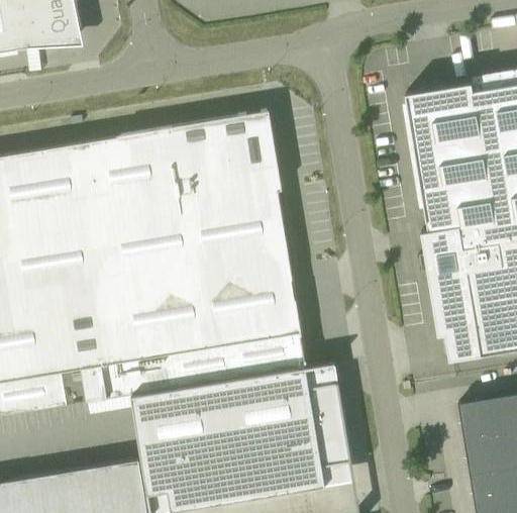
[(0,0),(0,53),(30,47),(58,46),(58,43),(78,39),(72,10),(77,9),(74,0),(72,0),(71,0),(70,0),(0,0)]
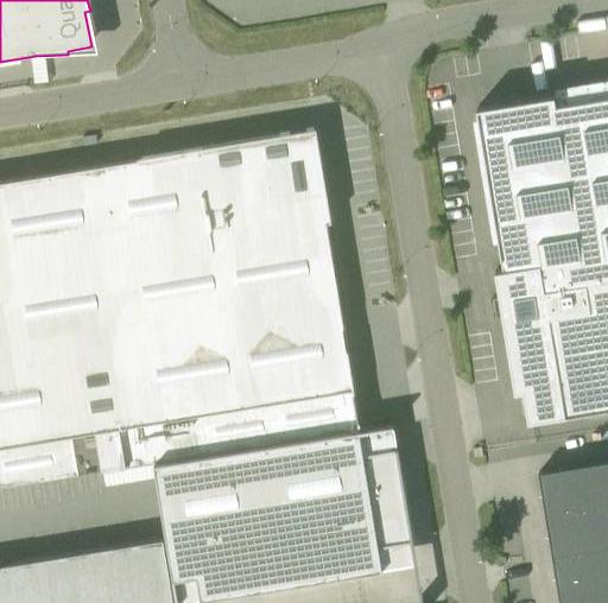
[(607,99),(557,108),(555,99),(476,112),(504,272),(495,273),(504,328),(512,325),(529,425),(607,411),(607,99)]
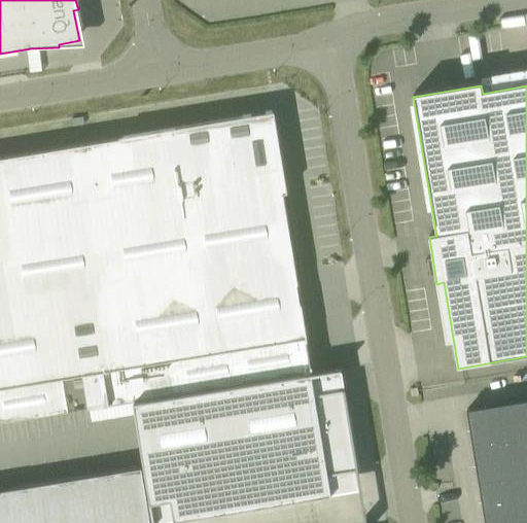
[(119,141),(84,147),(121,371),(306,341),(306,344),(307,344),(308,344),(283,196),(270,115),(265,116),(250,118),(242,119),(119,140),(119,141)]
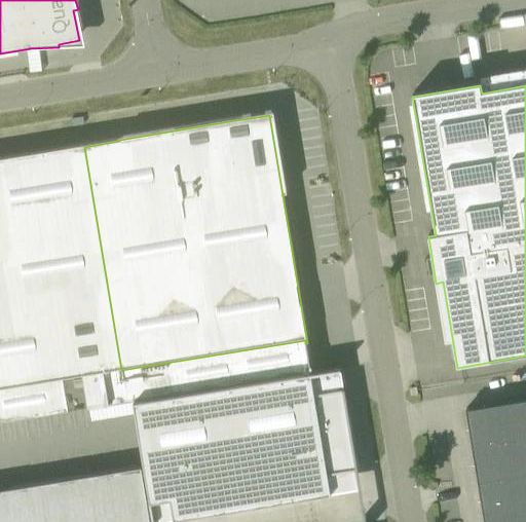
[(0,389),(121,370),(84,147),(0,160),(0,389)]
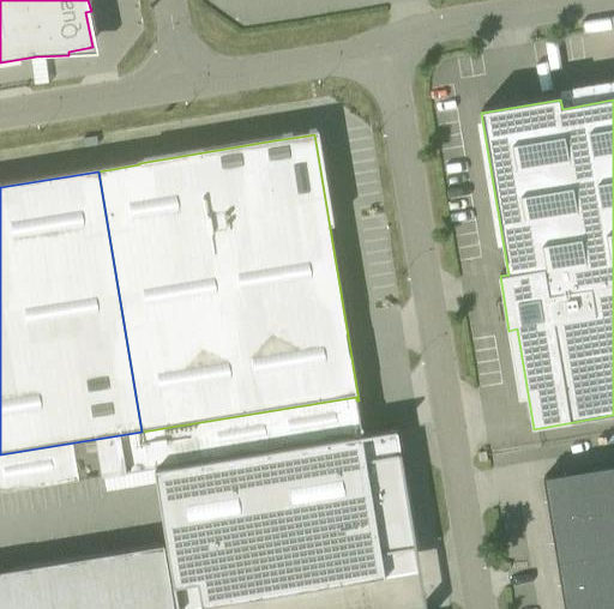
[(362,439),(154,474),(166,547),(173,591),(196,588),(199,608),(221,608),(385,580),(380,556),(415,552),(405,492),(399,493),(397,475),(403,475),(399,457),(366,463),(362,439)]
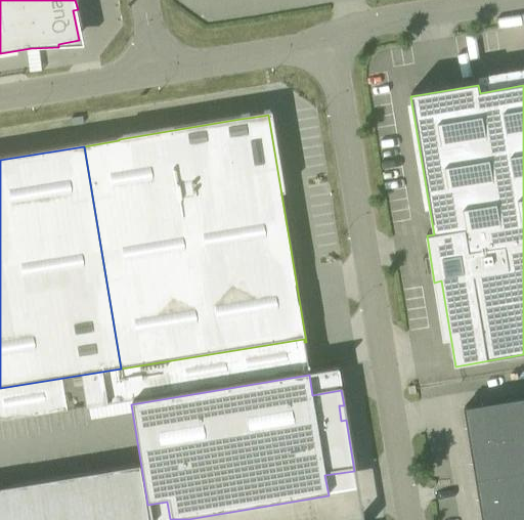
[(523,519),(523,400),(464,410),(481,519),(523,519)]
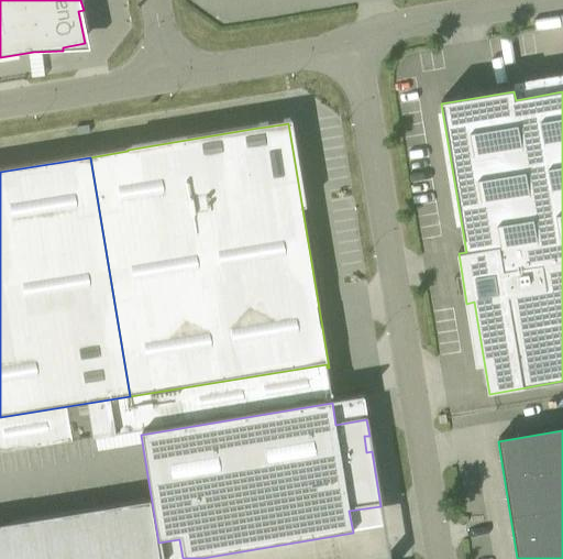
[(159,558),(151,502),(11,525),(0,526),(0,558),(159,558)]
